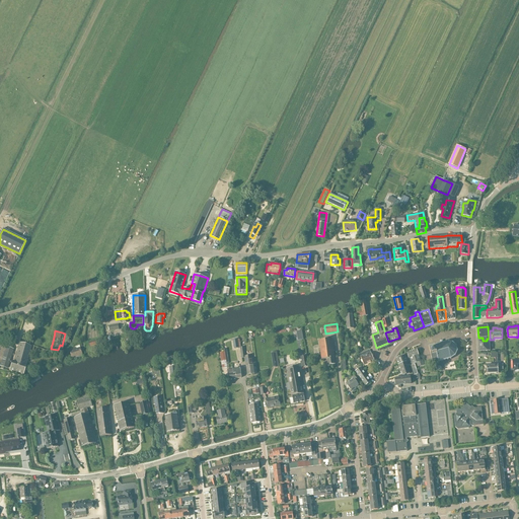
[(324,340),(318,341),(321,360),(326,359),(326,360),(335,359),(331,339),(328,340),(328,337),(324,338),(324,340)]
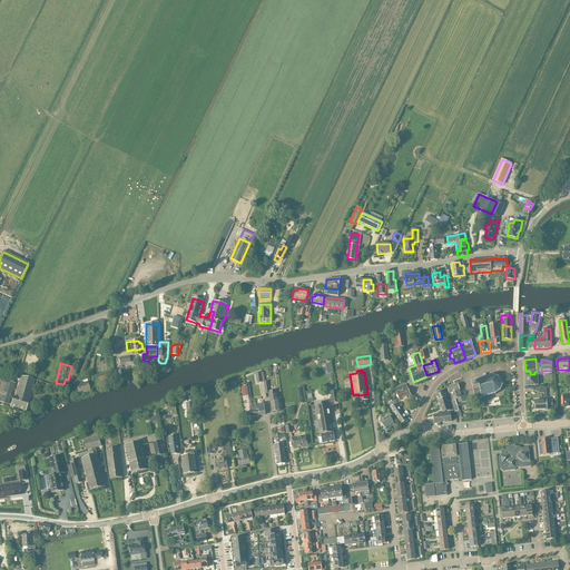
[(495,376),(491,375),(490,375),(490,376),(488,376),(488,375),(487,376),(487,373),(483,374),(484,376),(483,376),(483,377),(481,379),(481,377),(480,377),(480,379),(478,380),(478,379),(477,379),(477,380),(475,380),(474,379),(473,380),(474,381),(472,381),(472,380),(471,380),(475,399),(481,397),(482,397),(482,396),(484,396),(485,397),(485,396),(488,395),(488,396),(489,396),(489,395),(491,394),(491,395),(492,395),(492,394),(494,394),(495,394),(495,393),(500,391),(501,391),(501,390),(502,386),(503,385),(502,385),(501,380),(501,379),(500,380),(497,376),(495,375),(495,376)]
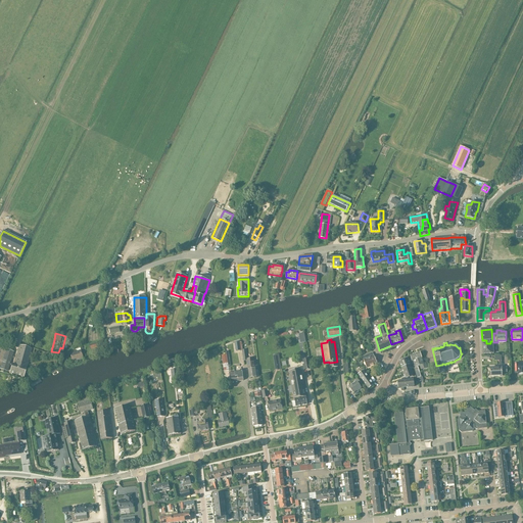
[(490,343),(486,343),(484,343),(482,343),(483,353),(493,353),(492,343),(490,343)]
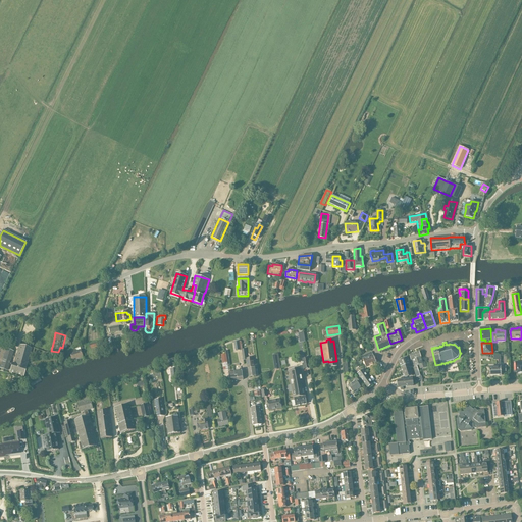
[(23,376),(32,349),(19,346),(13,367),(11,366),(10,372),(23,376)]
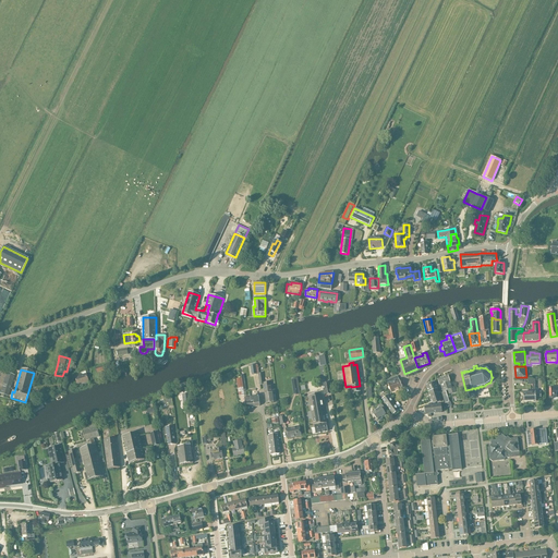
[(88,380),(86,374),(85,372),(81,373),(82,374),(79,375),(80,376),(75,377),(77,384),(88,380)]
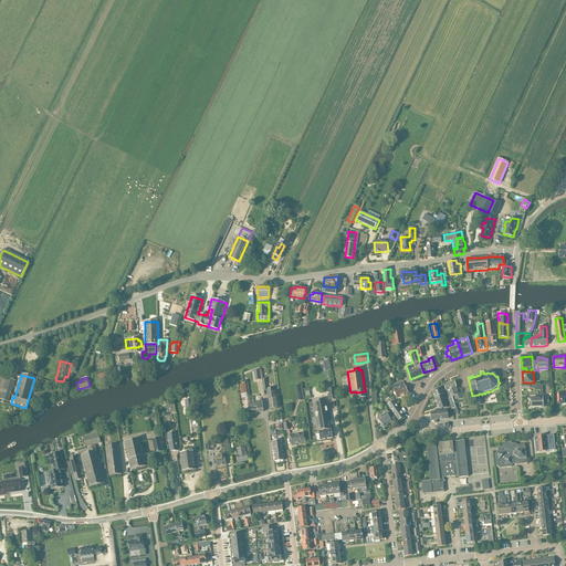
[(8,401),(14,381),(7,378),(0,398),(0,399),(1,399),(0,402),(6,405),(7,401),(8,401)]
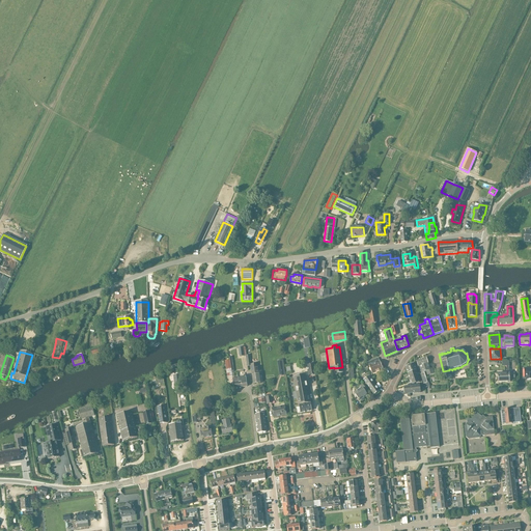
[(379,358),(374,359),(370,361),(369,362),(368,363),(369,365),(372,373),(383,369),(380,361),(379,358)]
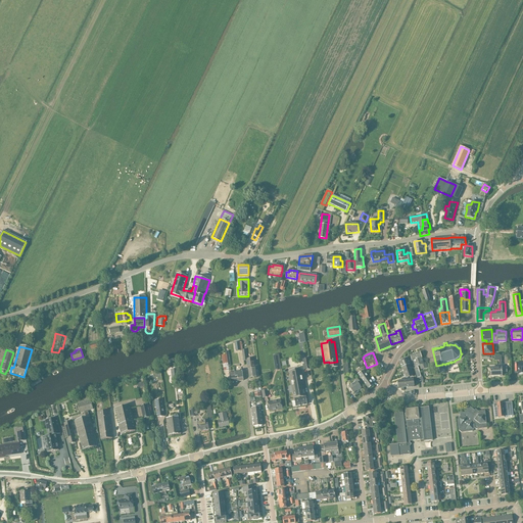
[(420,352),(410,355),(412,362),(413,361),(415,367),(420,366),(421,370),(428,367),(426,363),(425,363),(424,363),(423,361),(423,359),(422,359),(420,352)]
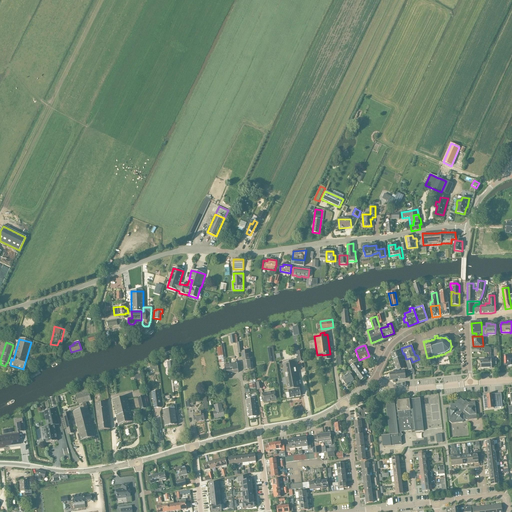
[(244,351),(242,352),(242,353),(243,361),(250,360),(252,360),(251,353),(249,353),(249,351),(248,351),(247,350),(244,350),(244,351)]
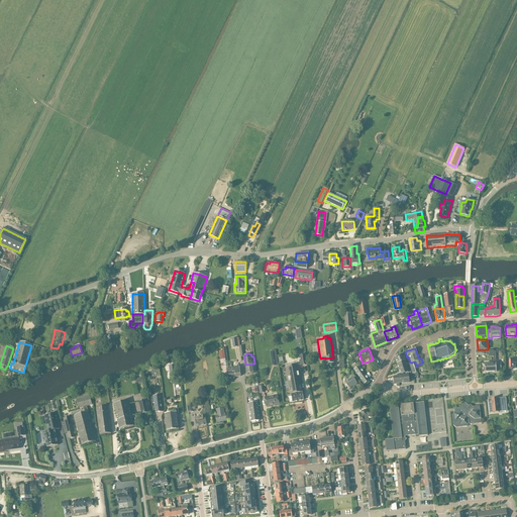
[(395,356),(397,364),(405,360),(405,359),(406,358),(405,356),(404,356),(403,353),(395,356)]
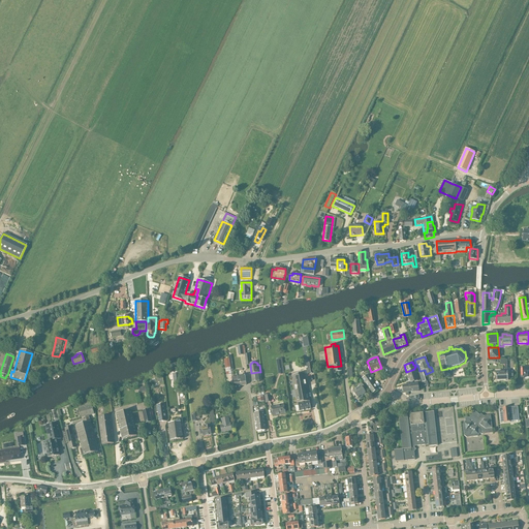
[(308,374),(314,373),(312,363),(306,364),(308,374)]
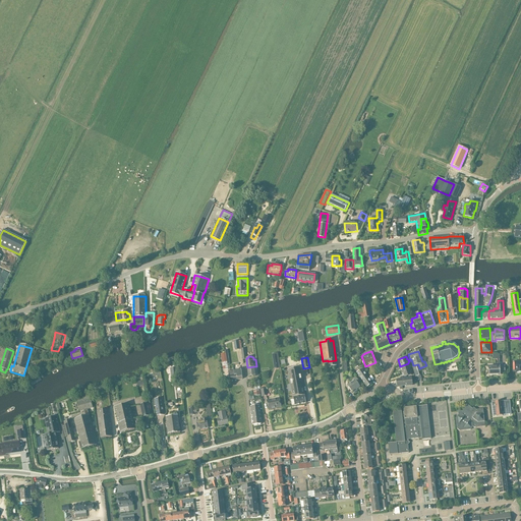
[(410,368),(408,363),(400,366),(402,371),(410,368)]
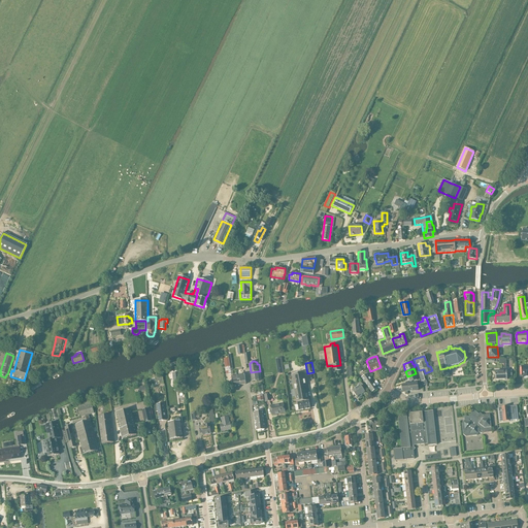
[(258,371),(251,372),(252,382),(259,381),(258,371)]
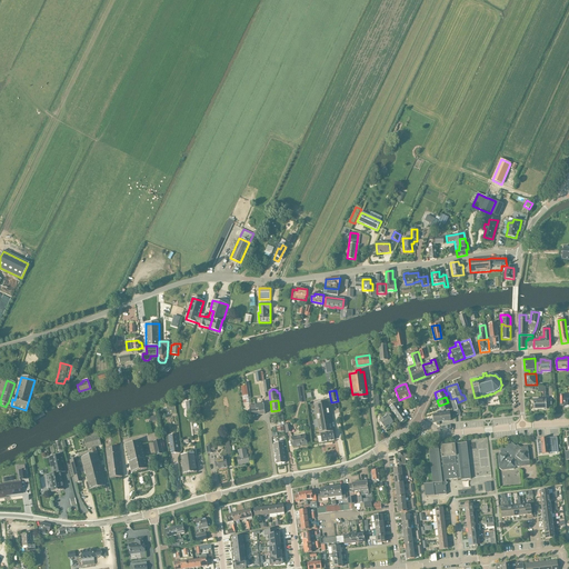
[(533,400),(533,409),(546,409),(546,405),(551,405),(551,400),(533,400)]
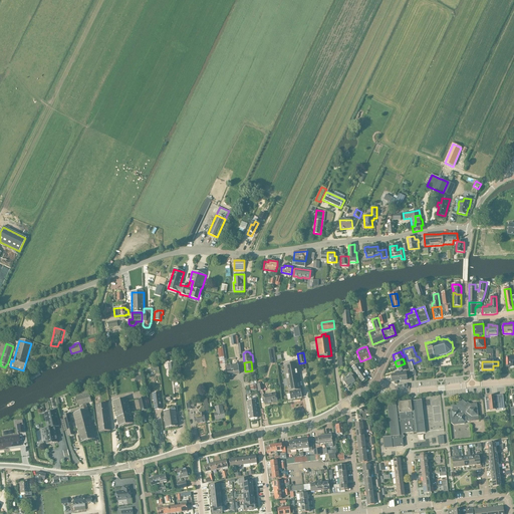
[(284,365),(289,395),(287,395),(288,400),(290,400),(302,398),(295,363),(284,365)]
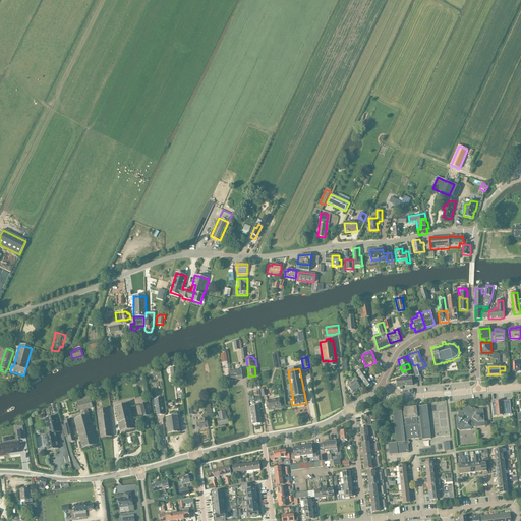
[(410,368),(402,371),(403,374),(404,374),(405,377),(411,375),(411,371),(410,368)]
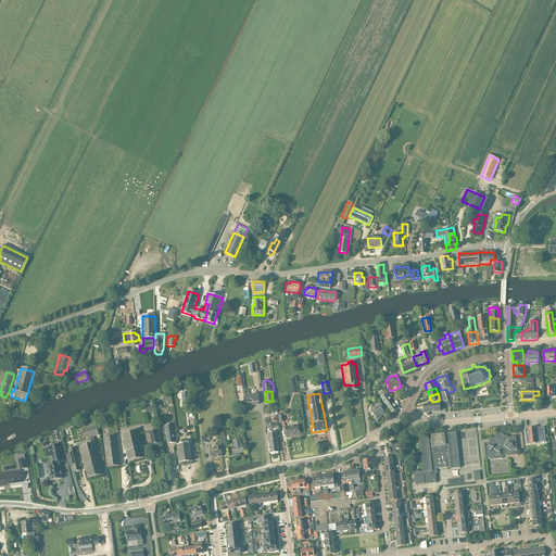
[(253,400),(253,405),(258,404),(257,394),(250,395),(250,400),(253,400)]
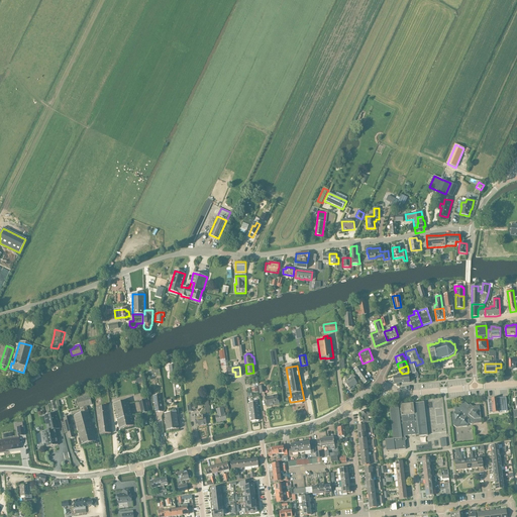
[(359,367),(354,370),(365,384),(370,381),(366,375),(359,367)]
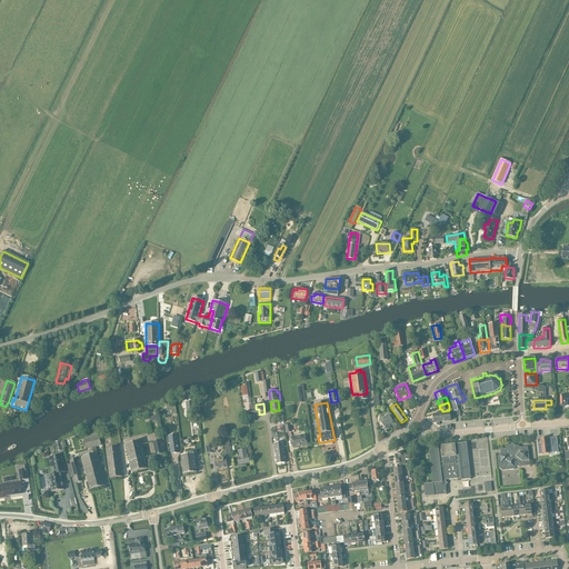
[(250,416),(259,415),(259,409),(256,409),(256,405),(249,406),(250,416)]
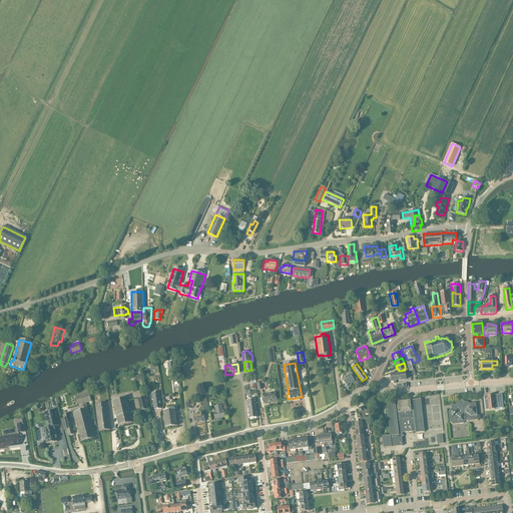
[(352,384),(355,381),(353,378),(355,377),(351,371),(348,373),(349,375),(342,379),(347,387),(348,386),(349,387),(352,385),(352,384)]
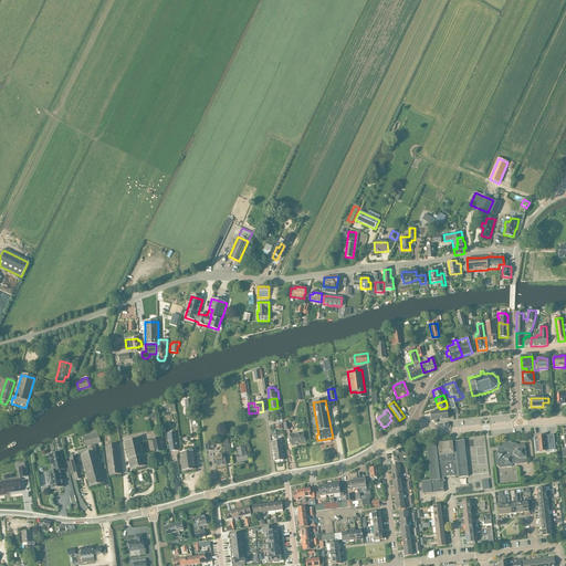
[(435,412),(430,412),(430,413),(430,420),(435,420),(435,422),(437,422),(437,420),(448,418),(448,411),(438,412),(435,412)]
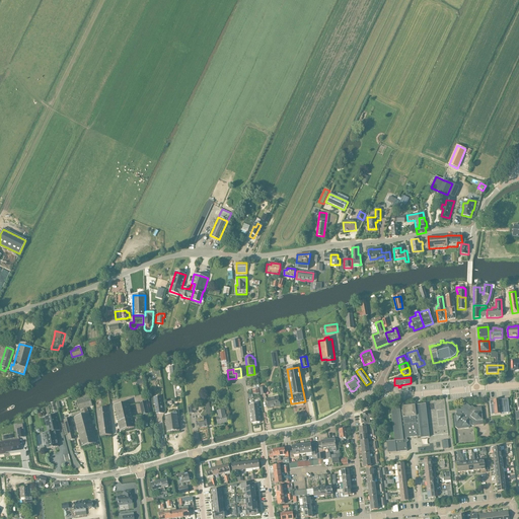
[(266,399),(268,409),(273,408),(273,406),(280,405),(279,396),(266,399)]
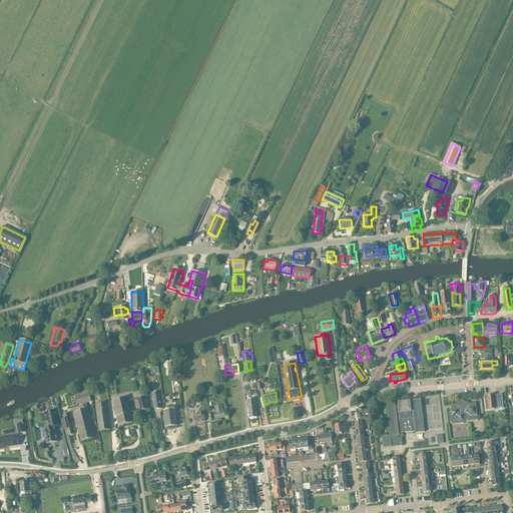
[(76,397),(77,399),(78,405),(82,404),(85,403),(91,401),(88,393),(76,397)]
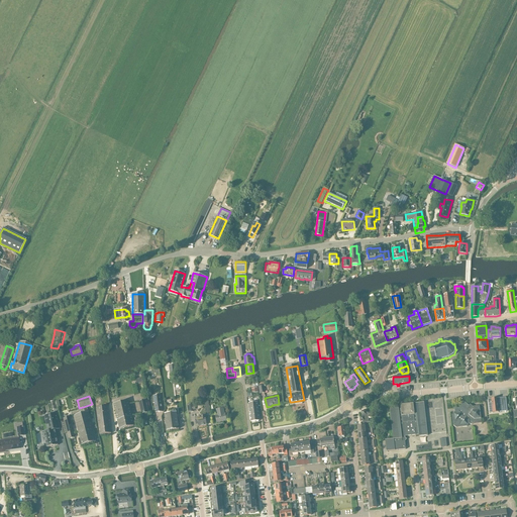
[(153,397),(152,397),(152,402),(154,401),(154,403),(156,412),(163,412),(161,396),(153,397)]
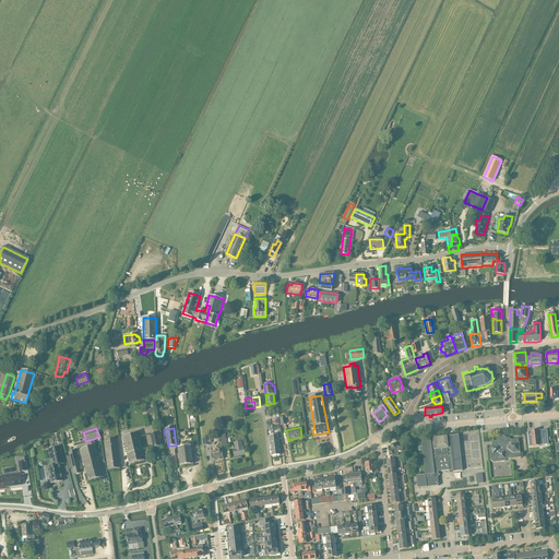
[(527,431),(530,447),(530,445),(534,445),(534,447),(539,445),(539,444),(548,444),(547,429),(546,429),(546,430),(537,431),(537,430),(533,430),(534,431),(528,432),(528,431),(527,431)]
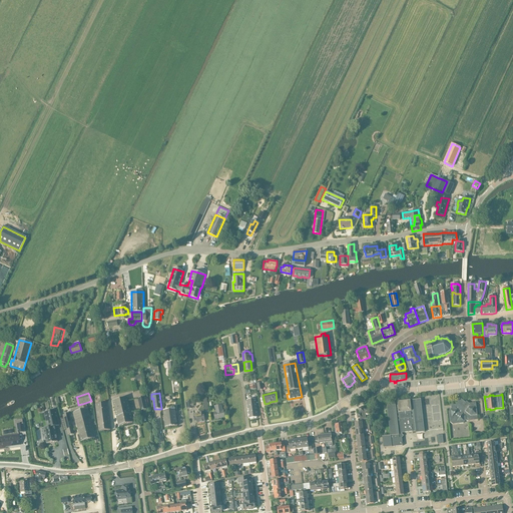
[(137,399),(140,411),(147,409),(144,397),(137,399)]
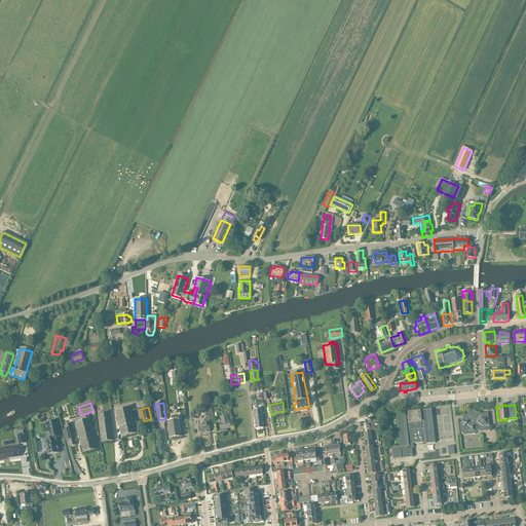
[(119,427),(134,423),(130,408),(116,411),(119,427)]
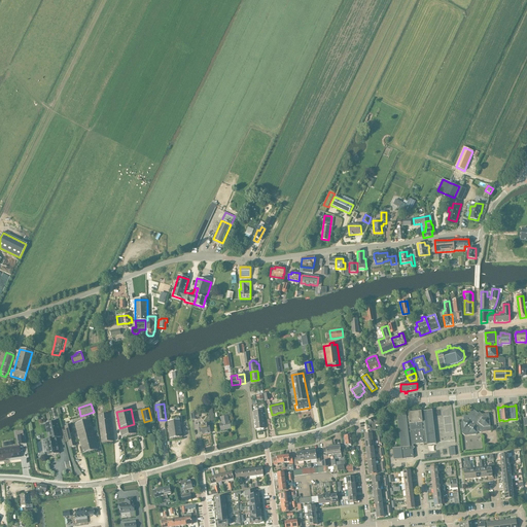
[(262,410),(255,411),(253,411),(256,429),(265,428),(262,410)]
